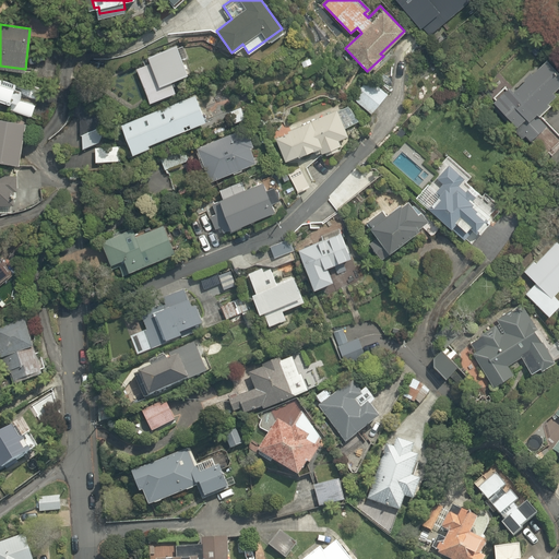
[(149,104),(177,92),(174,82),(189,75),(182,61),(189,58),(183,45),(177,47),(175,43),(145,56),(147,60),(142,61),(143,63),(133,68),(149,104)]
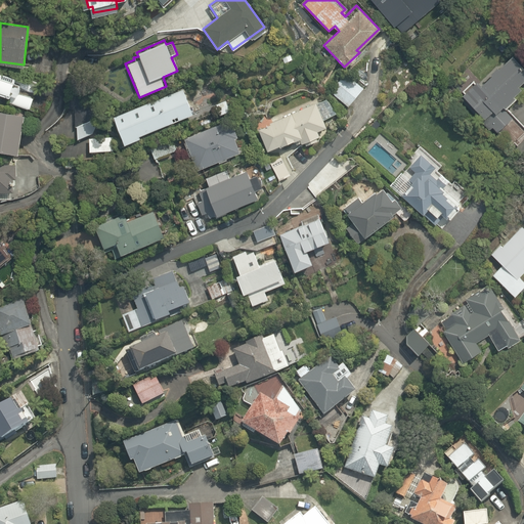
[(478,82),(474,77),(456,91),(505,148),(523,131),(523,127),(506,105),(523,91),(517,83),(523,77),(523,48),(521,46),(478,82)]
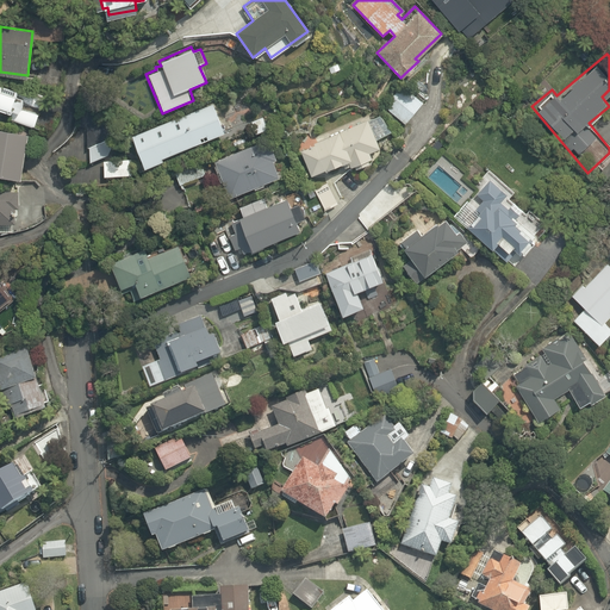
[(17,95),(18,87),(7,85),(8,81),(0,79),(0,111),(12,113),(11,123),(36,128),(38,118),(43,92),(33,89),(31,100),(23,99),(23,97),(17,95)]
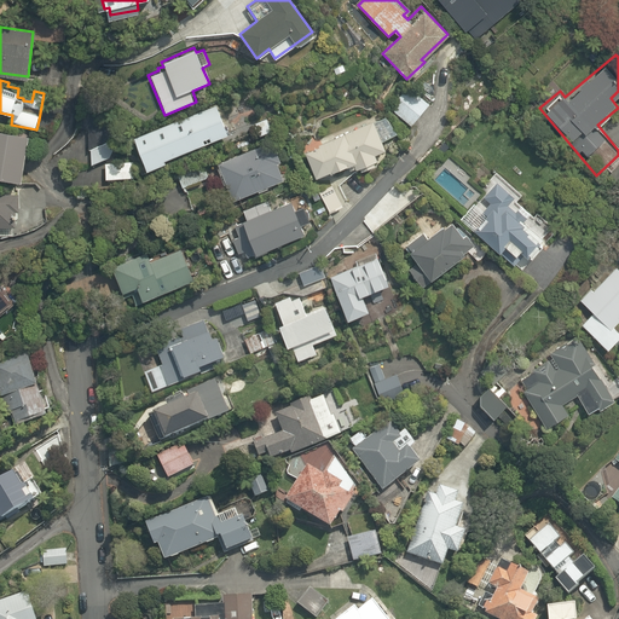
[(410,129),(428,102),(405,86),(387,114),(410,129)]
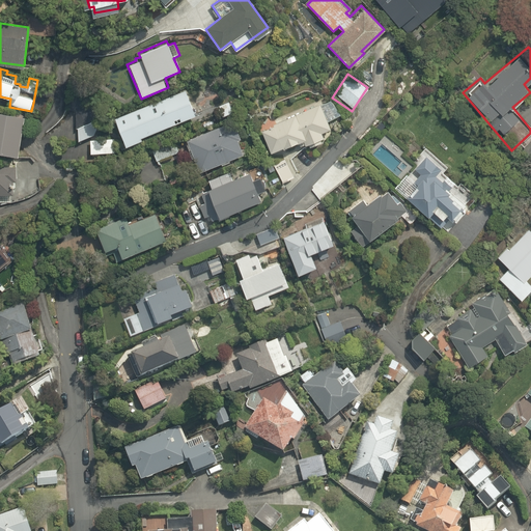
[(124,148),(143,140),(141,136),(197,113),(187,87),(112,118),(124,148)]
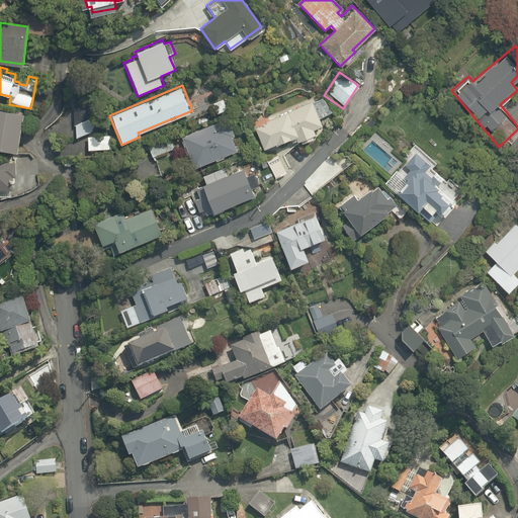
[(314,126),(324,122),(322,117),(330,114),(322,92),(251,118),(261,147),(295,134),(299,144),(318,137),(314,126)]
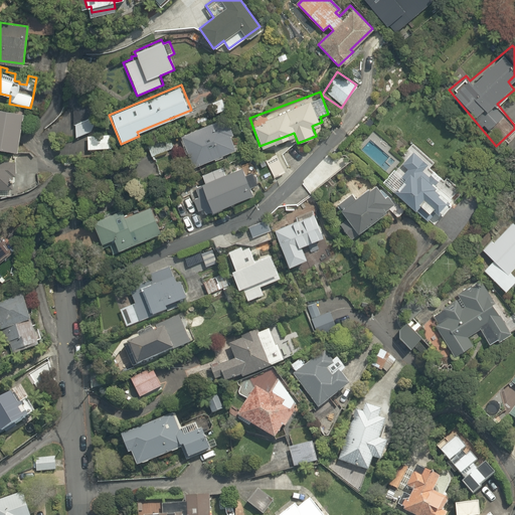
[(210,104),(214,114),(227,109),(223,98),(210,104)]
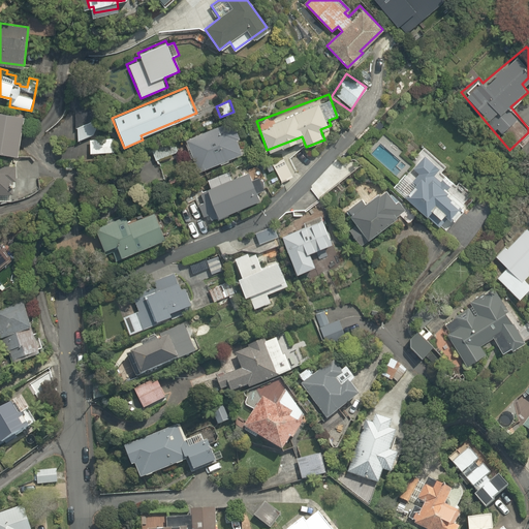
[(24,113),(0,111),(0,150),(20,152),(24,113)]
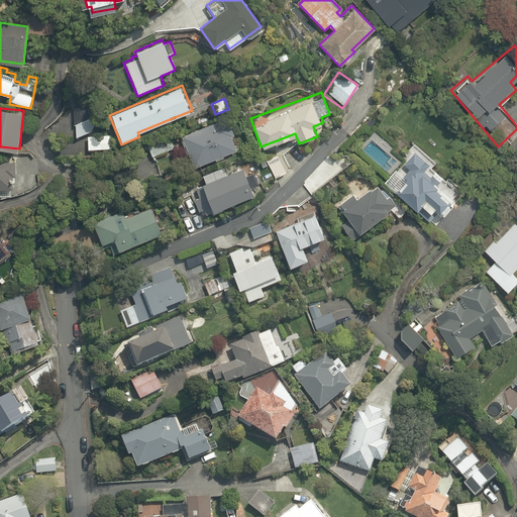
[(226,113),(178,132),(192,166),(239,146),(226,113)]
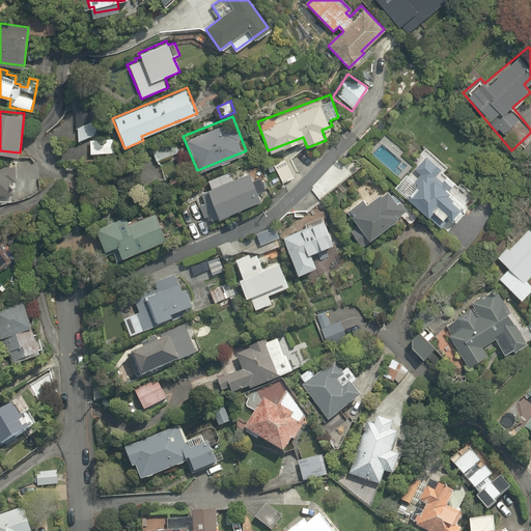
[(74,128),(78,140),(94,134),(89,121),(74,128)]
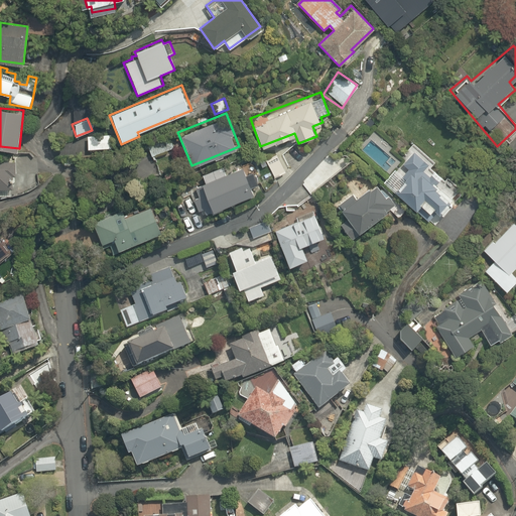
[(111,136),(86,135),(86,148),(111,149),(111,136)]
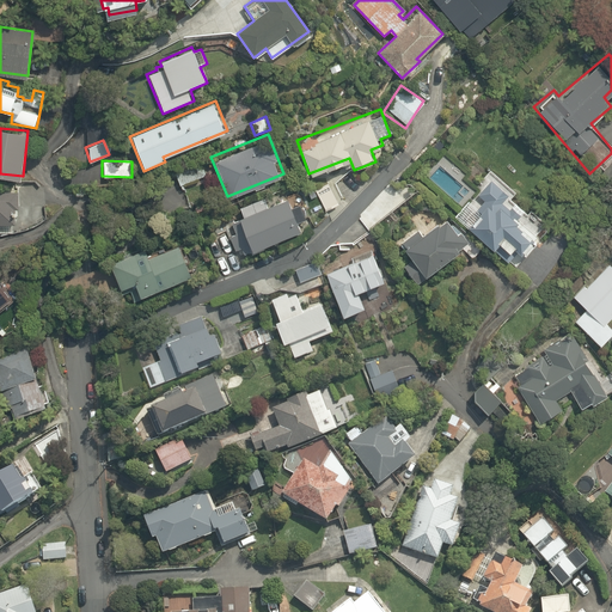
[(176,173),(182,188),(199,182),(194,167),(176,173)]
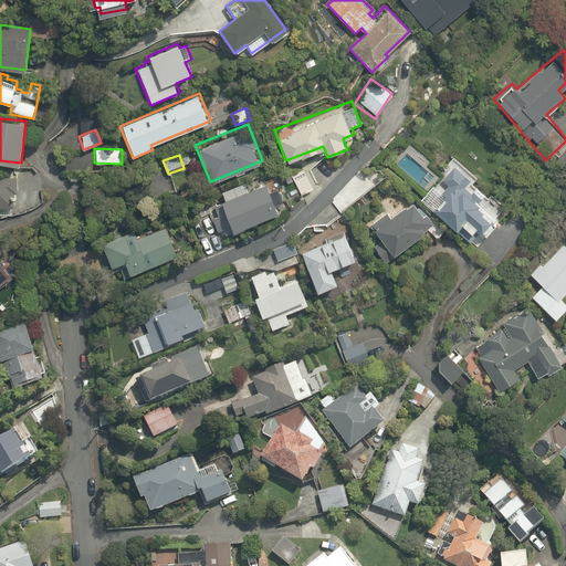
[(433,209),(457,230),(461,224),(470,233),(474,229),(483,238),(507,210),(452,159),(440,173),(449,180),(437,195),(442,200),(433,209)]
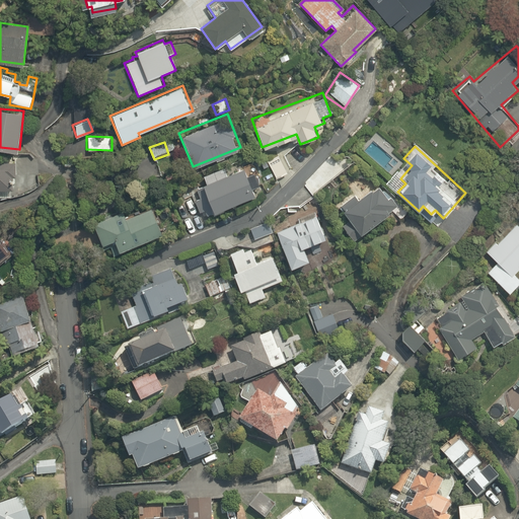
[(290,169),(279,152),(265,161),(276,178),(290,169)]
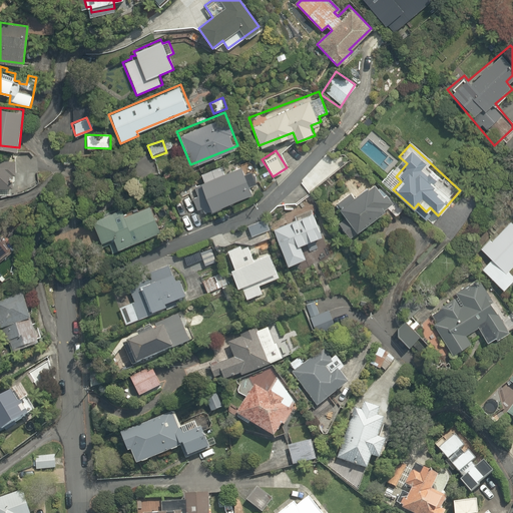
[(0,160),(0,186),(14,186),(14,161),(0,160)]
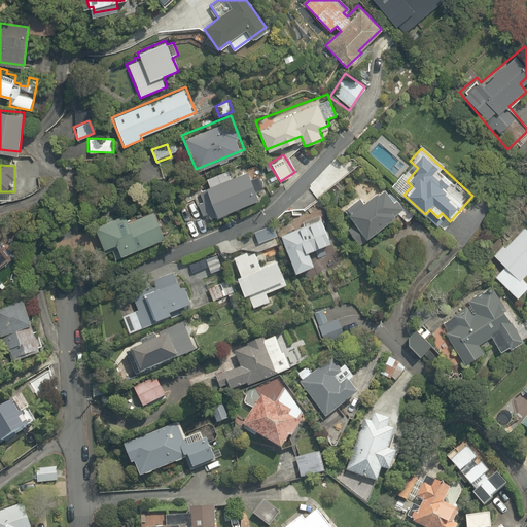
[(231,167),(197,178),(200,189),(192,192),(201,216),(208,214),(209,218),(256,203),(246,171),(233,175),(231,167)]
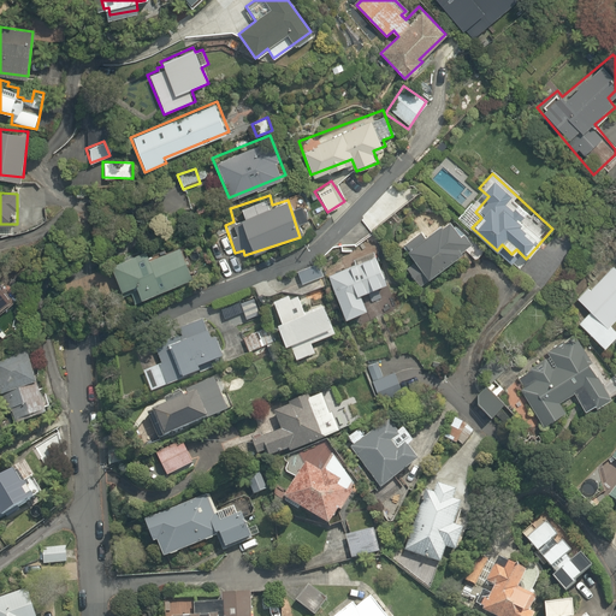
[(446,218),(404,243),(425,278),(467,252),(446,218)]
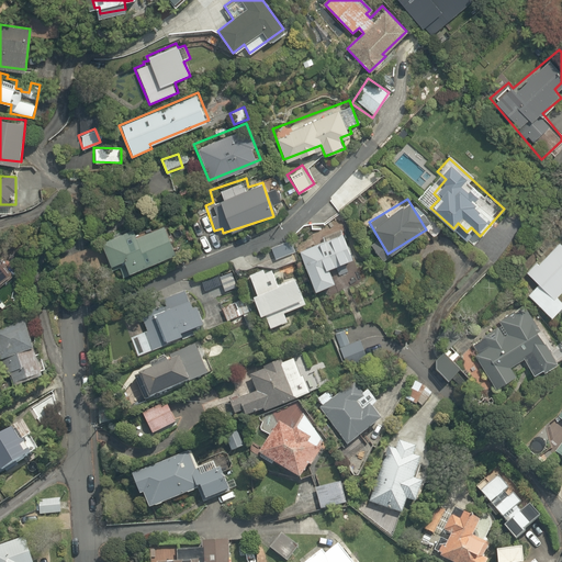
[(132,227),(103,239),(112,260),(124,256),(130,270),(177,250),(164,221),(134,233),(132,227)]
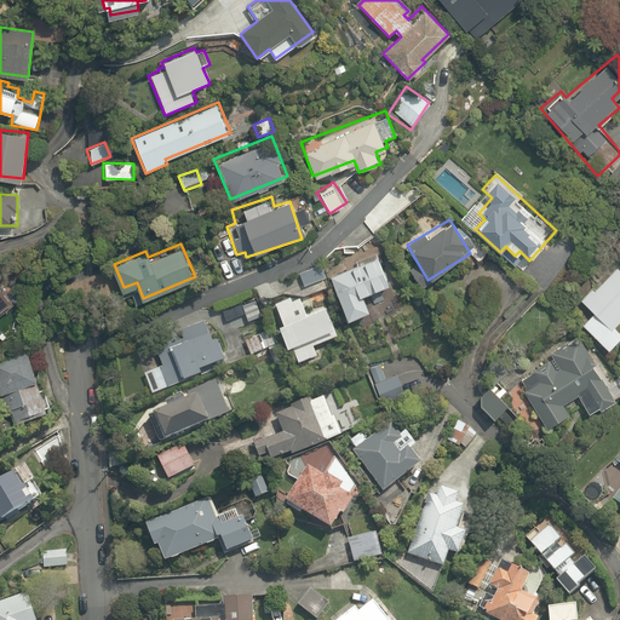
[(348,319),(372,310),(366,292),(389,283),(379,257),(332,273),(348,319)]
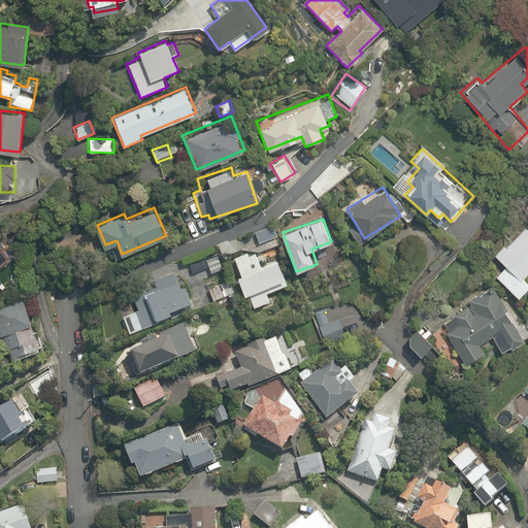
[(495,281),(512,293),(519,298),(527,286),(527,281),(523,277),(527,270),(527,219),(497,260),(505,266),(495,281)]
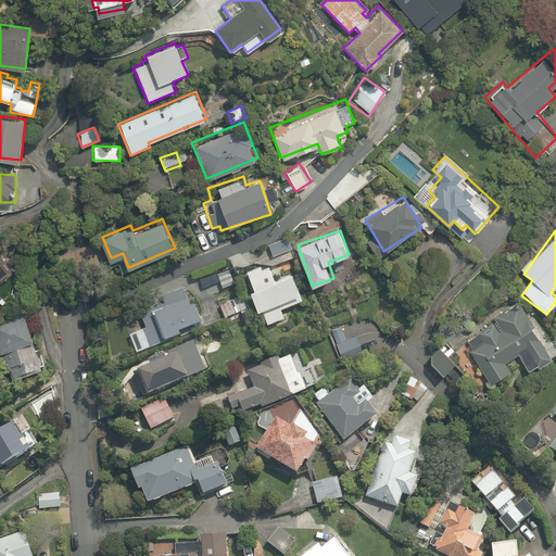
[(286,235),(265,244),(270,255),(291,245),(286,235)]
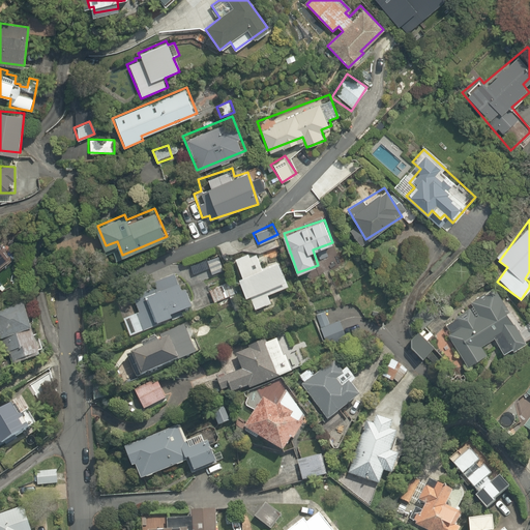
[(0,265),(9,259),(0,246),(0,265)]
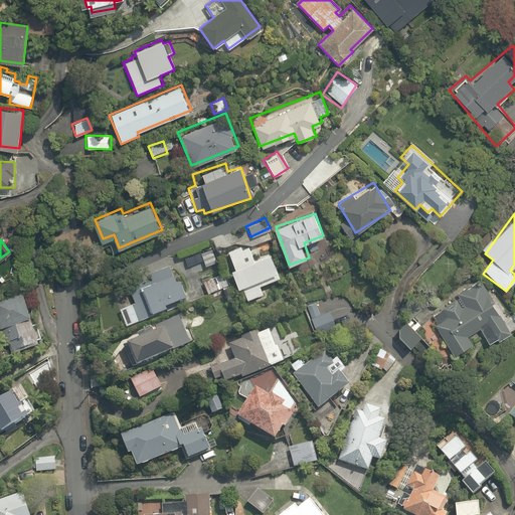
[(246,298),(264,292),(261,284),(280,276),(271,252),(256,259),(249,243),(227,252),(233,268),(230,270),(237,288),(241,286),(246,298)]
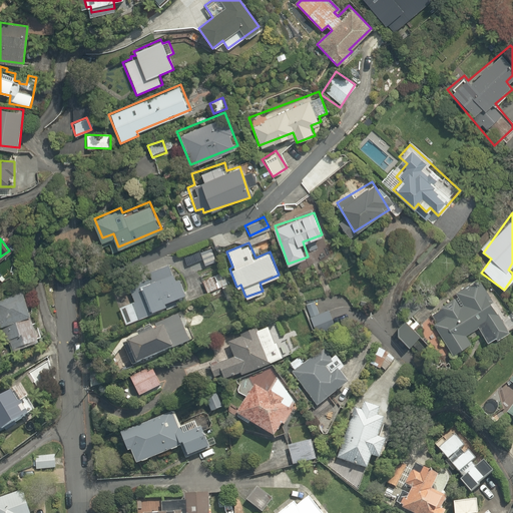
[(116,299),(125,323),(150,313),(148,310),(166,303),(164,299),(184,291),(172,261),(148,271),(151,279),(140,283),(142,288),(116,299)]
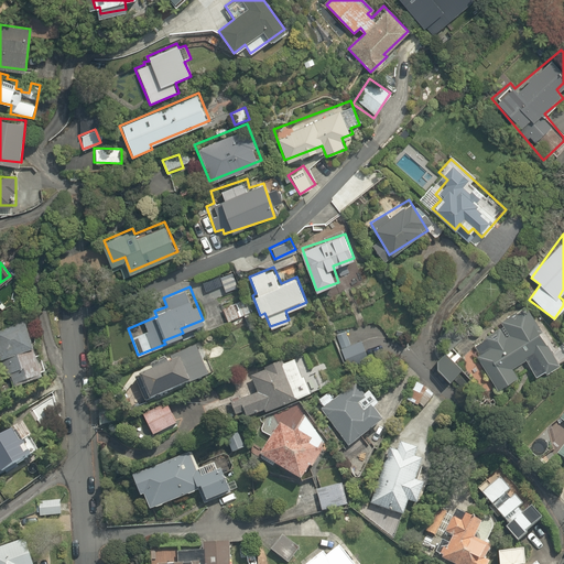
[(241,302),(221,308),(227,323),(247,316),(241,302)]
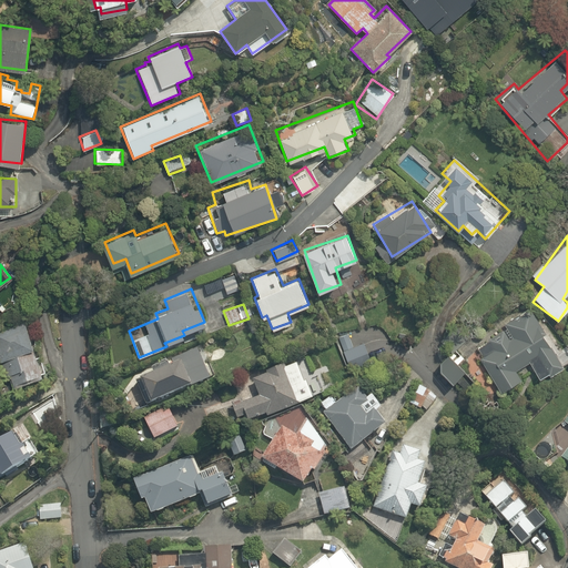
[(529,307),(501,324),(505,330),(487,341),(492,348),(478,356),(499,391),(518,379),(515,373),(530,364),(540,381),(564,367),(529,307)]
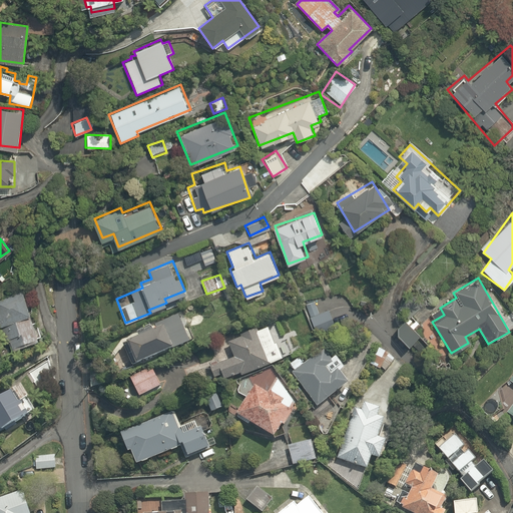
[(0,290),(0,328),(7,351),(10,359),(22,355),(19,347),(38,342),(20,284),(0,290)]
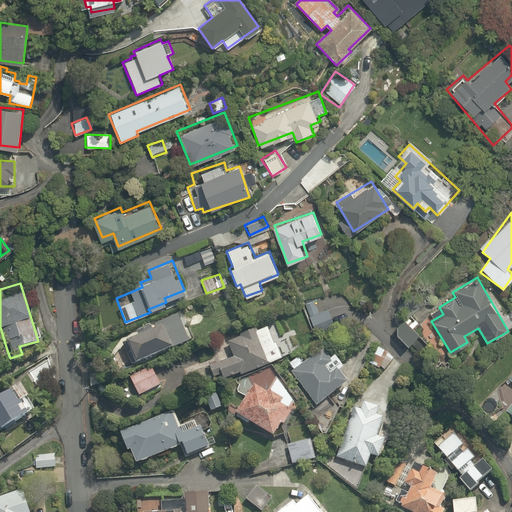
[(322,294),(300,302),(312,334),(333,326),(322,294)]
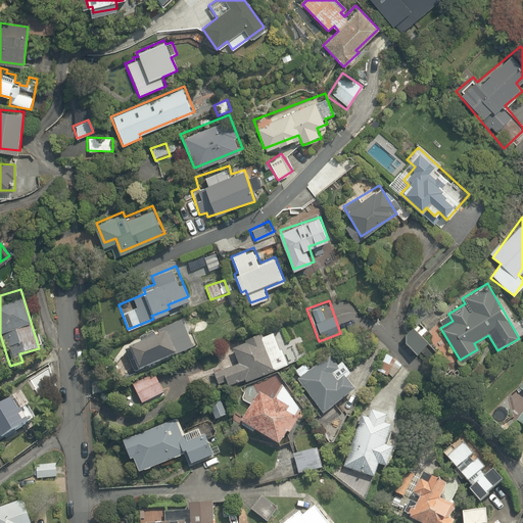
[(152,331),(140,336),(142,340),(124,347),(133,372),(192,348),(181,320),(156,329),(158,334),(154,335),(152,331)]
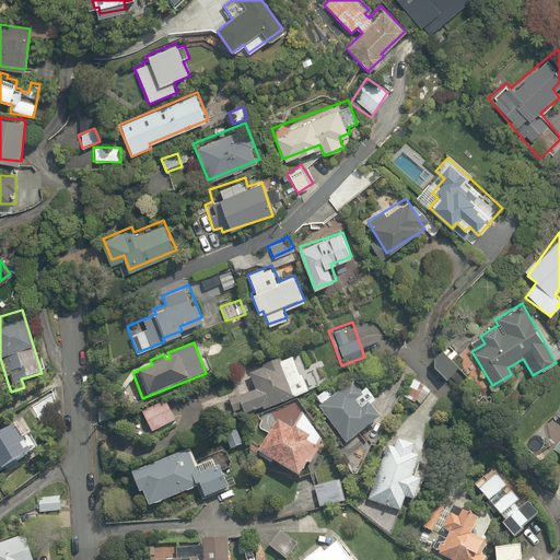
[(225,400),(232,412),(240,409),(242,415),(258,407),(261,413),(310,393),(290,348),(260,360),(264,368),(248,374),(254,388),(225,400)]
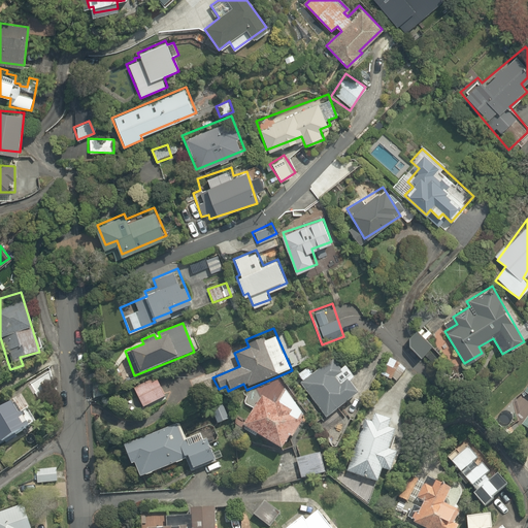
[(404,340),(420,357),(432,345),(418,329),(404,340)]
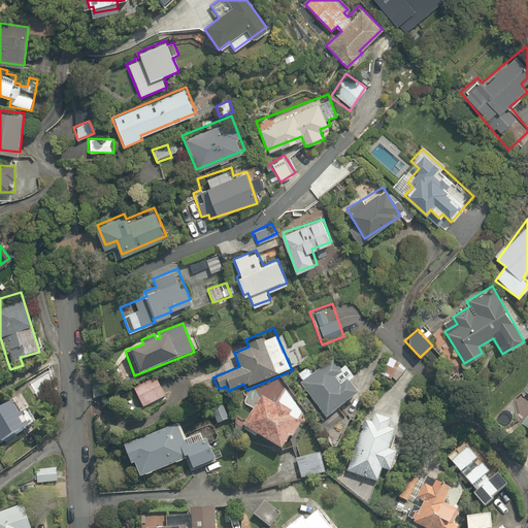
[(407,369),(387,358),(371,386),(393,397),(407,369)]
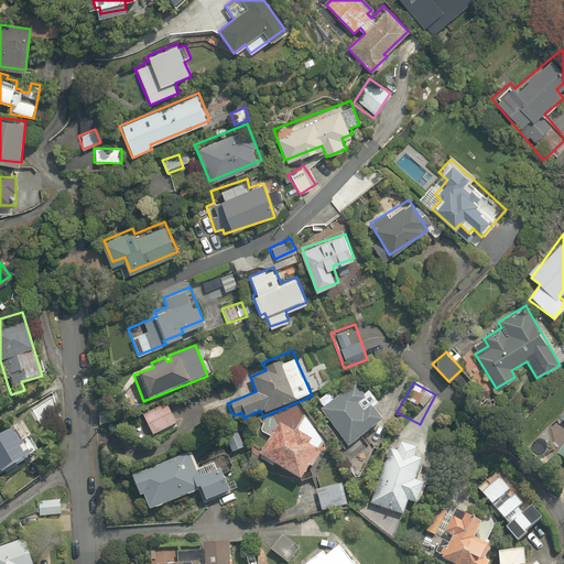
[(357,401),(364,397),(357,386),(321,410),(346,447),(382,423),(370,405),(362,410),(357,401)]
